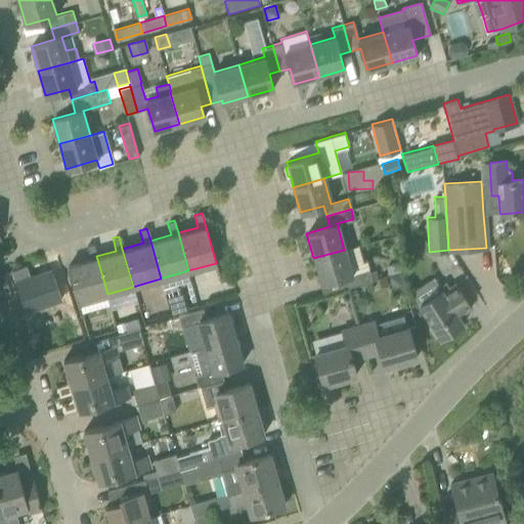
[(68,264),(74,285),(79,303),(107,294),(96,256),(93,244),(85,246),(89,259),(68,264)]
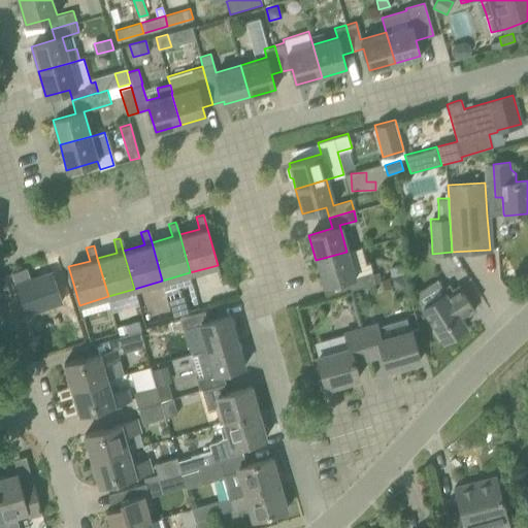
[(347,252),(316,260),(323,286),(345,278),(349,290),(375,282),(372,270),(354,275),(347,252)]
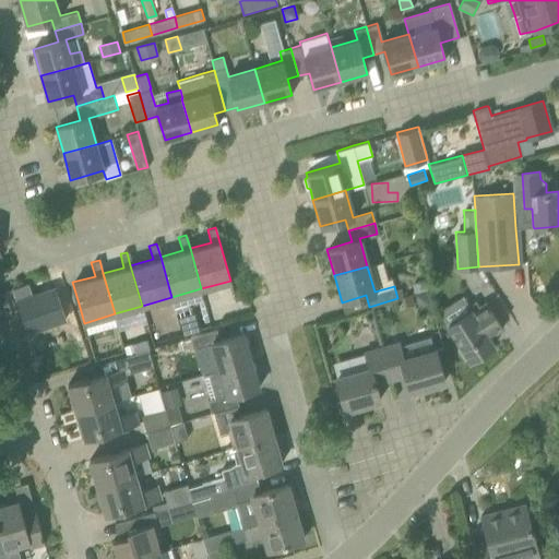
[(419,283),(415,283),(416,294),(428,289),(428,282),(419,283)]
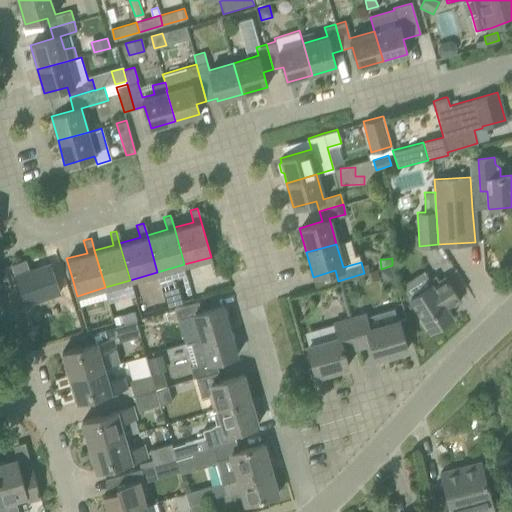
[(59,292),(56,283),(49,265),(29,272),(24,260),(11,265),(24,304),(59,292)]
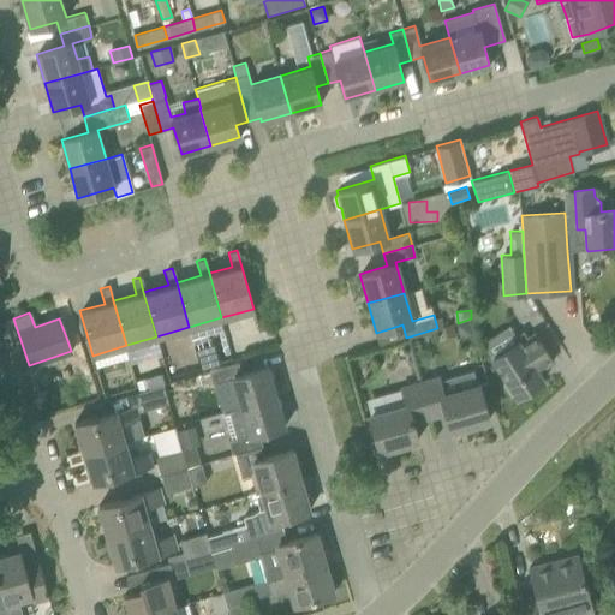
[(457,324),(460,339),(473,335),(470,321),(457,324)]
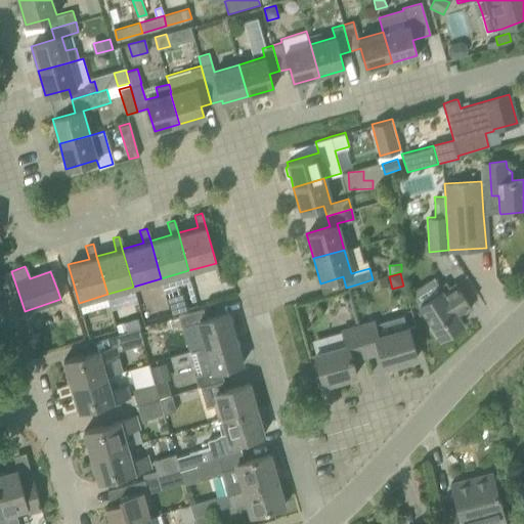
[(0,274),(0,299),(10,296),(3,274),(0,274)]
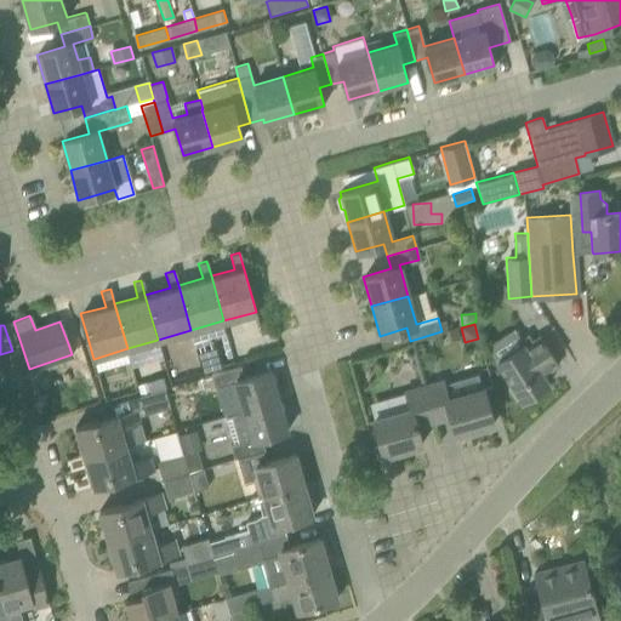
[(496,362),(522,400),(548,383),(542,374),(557,365),(539,336),(524,346),(523,345),(496,362)]
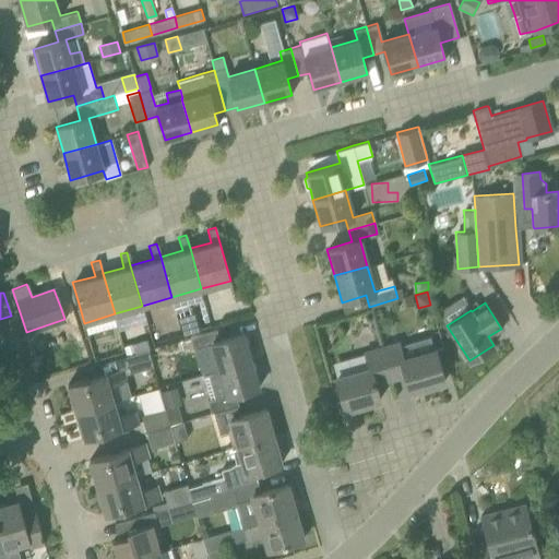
[(198,330),(193,313),(178,318),(182,334),(189,332),(198,330)]
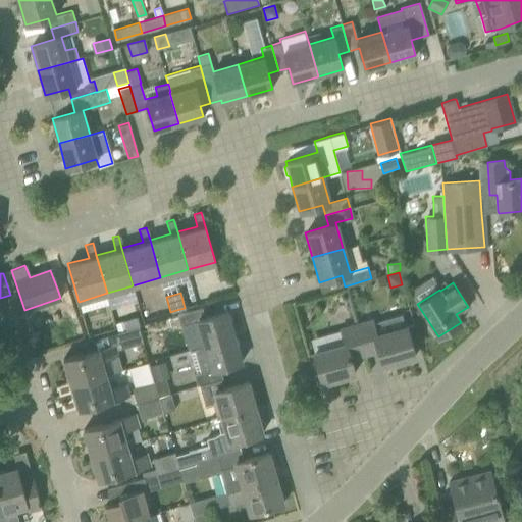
[(204,345),(235,335),(227,311),(205,317),(202,306),(177,313),(180,325),(197,320),(204,345)]
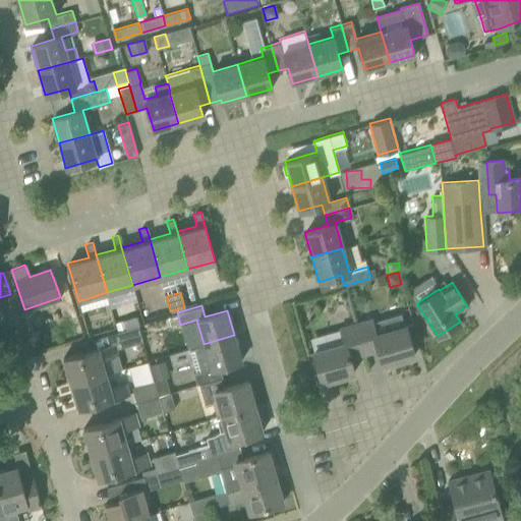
[(355,324),(363,353),(379,349),(383,364),(414,356),(405,325),(374,334),(370,319),(355,324)]
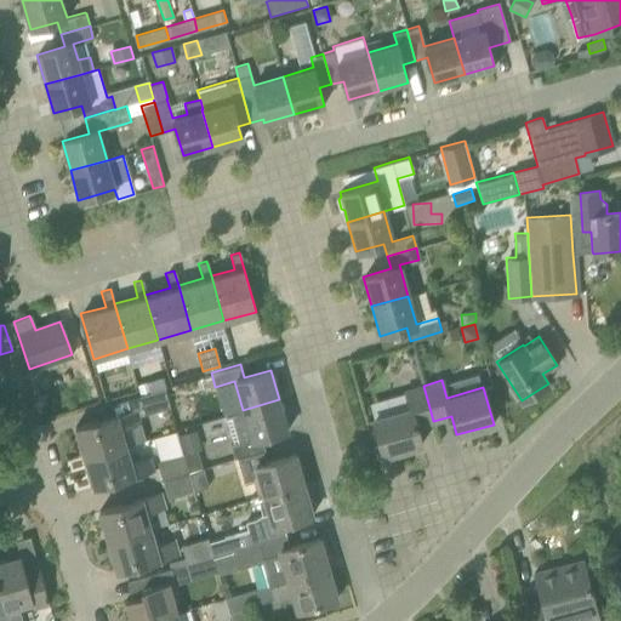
[(137,385),(140,393),(151,389),(148,381),(137,385)]
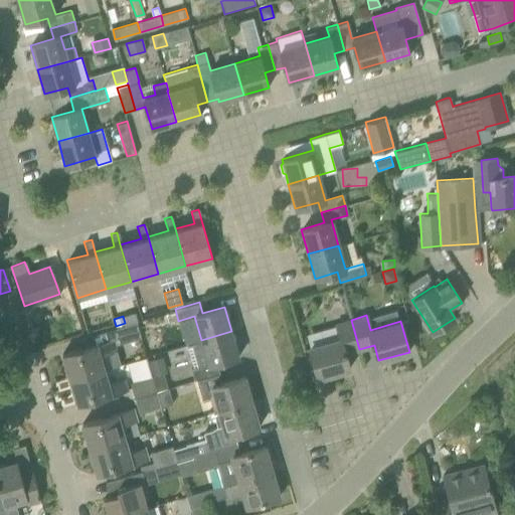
[(116,326),(113,327),(118,343),(141,336),(137,320),(125,323),(116,326)]
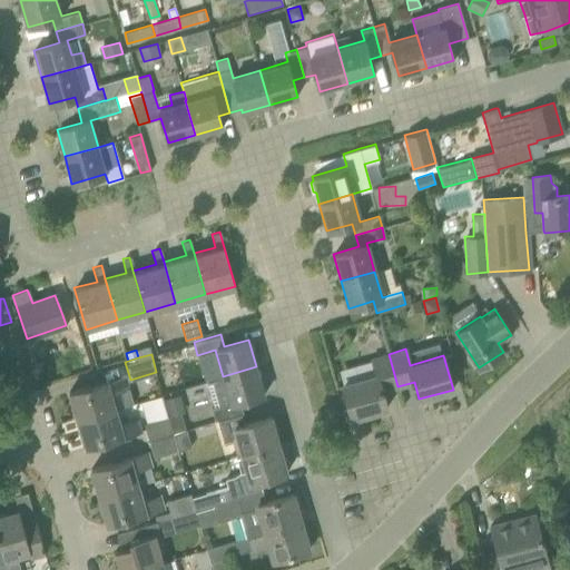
[(382,391),(397,386),(389,354),(372,359),(372,360),(352,366),(347,370),(345,374),(344,380),(345,384),(343,385),(352,418),(386,408),(382,391)]
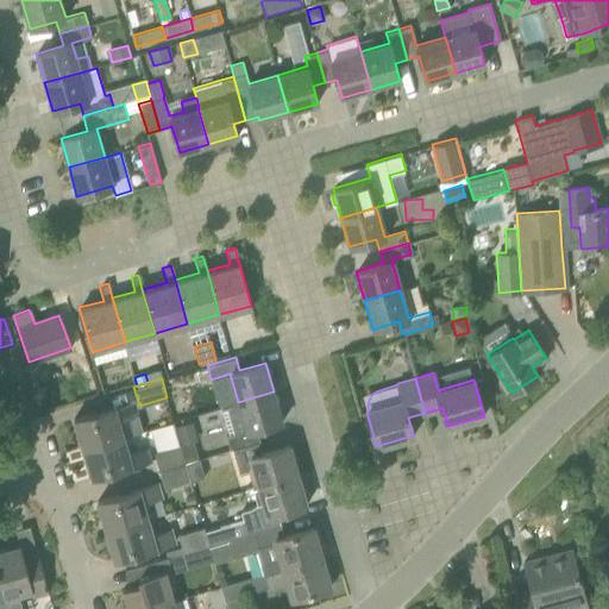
[(274,391),(238,402),(223,407),(231,435),(227,437),(231,450),(232,450),(257,441),(259,441),(256,428),(282,421),(274,391)]
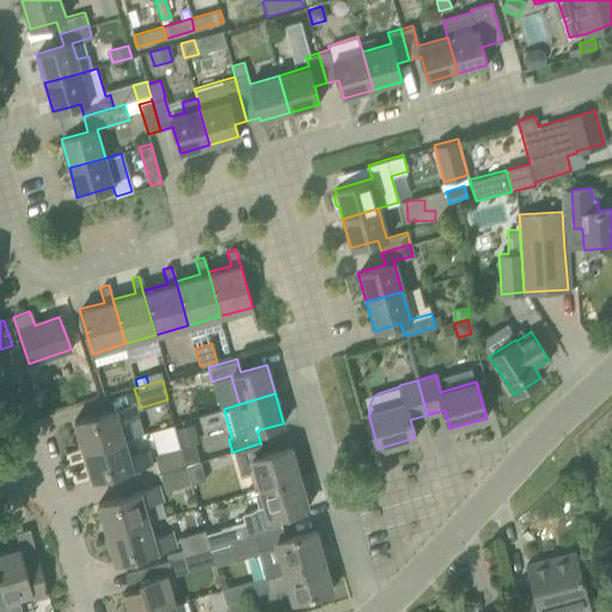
[(72,421),(81,451),(123,438),(118,421),(138,416),(134,403),(72,421)]
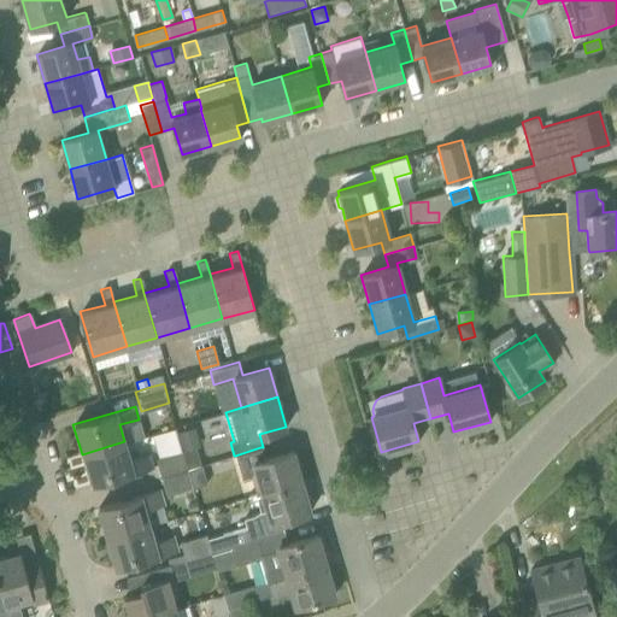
[(90,485),(113,477),(153,466),(148,453),(129,459),(124,441),(82,454),(90,485)]
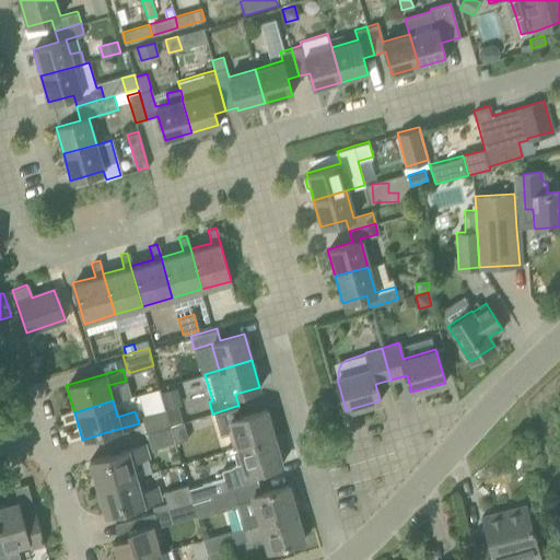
[(178,405),(165,408),(166,409),(171,424),(182,421),(183,421),(178,405)]
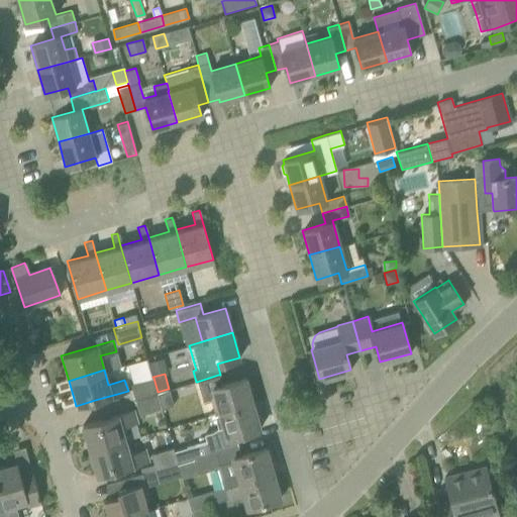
[(215,399),(219,412),(252,403),(245,378),(221,385),(218,375),(197,382),(203,401),(212,400),(215,399)]
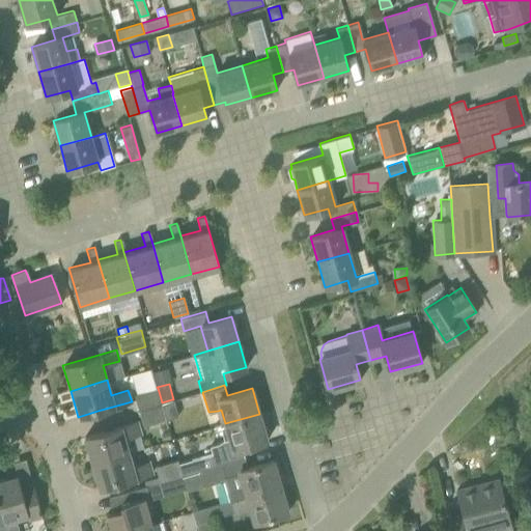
[(138,410),(162,402),(157,387),(133,394),(138,410)]
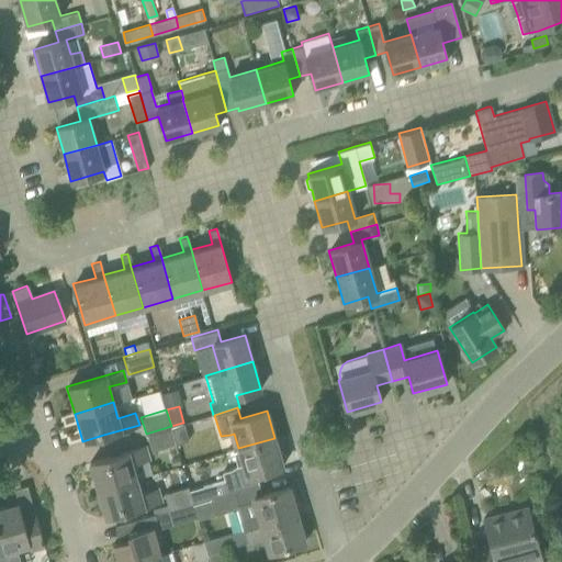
[(171,426),(146,434),(150,450),(176,444),(175,440),(171,426)]
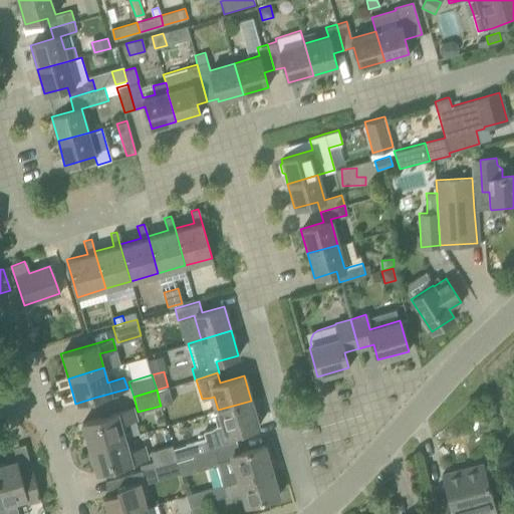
[(173,448),(177,460),(177,461),(192,456),(191,455),(215,449),(215,448),(237,442),(234,433),(258,426),(251,401),(218,410),(222,424),(216,426),(211,430),(203,432),(205,439),(173,448)]
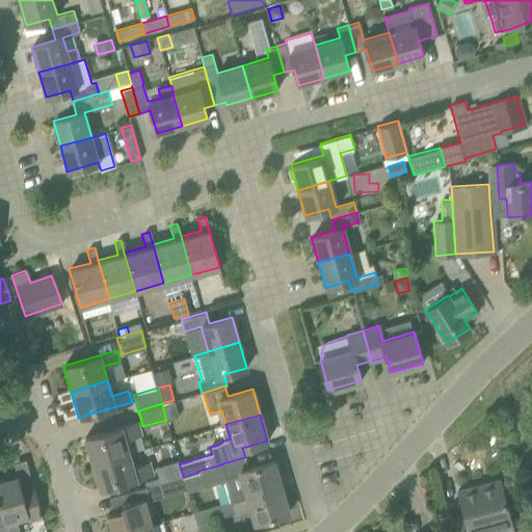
[(136,422),(104,431),(84,437),(91,463),(128,452),(124,439),(139,433),(136,422)]
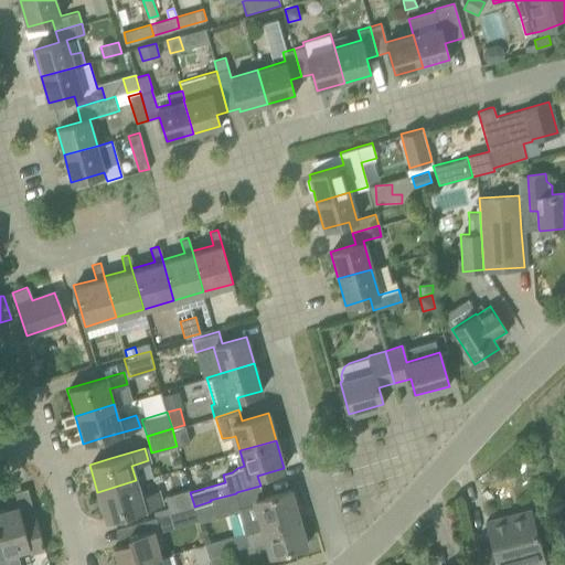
[(105,520),(127,513),(161,503),(157,491),(140,496),(136,480),(97,492),(105,520)]
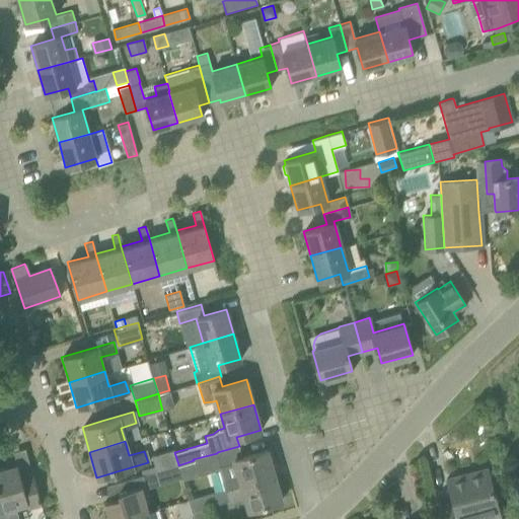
[(239,446),(217,452),(217,453),(220,462),(221,468),(219,469),(225,489),(274,474),(267,449),(241,456),(239,446)]
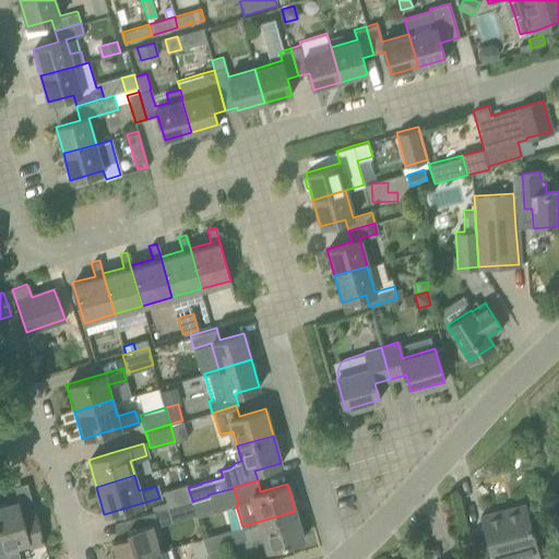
[(167,507),(192,500),(188,487),(187,484),(163,490),(167,507)]
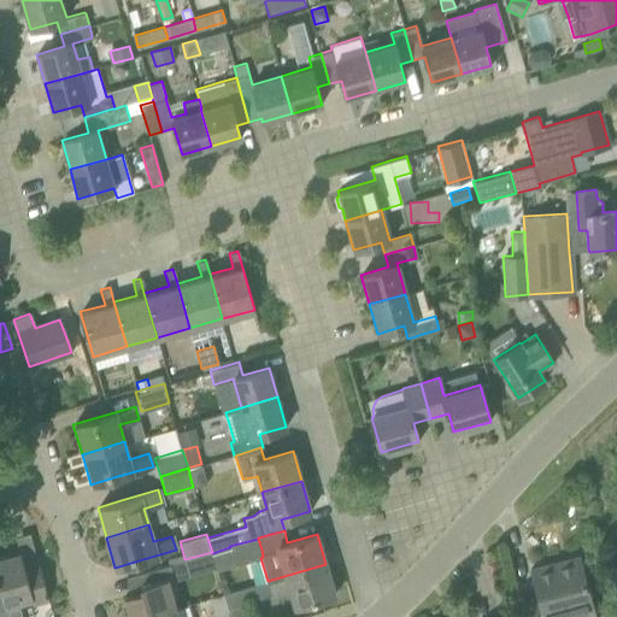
[(229,546),(230,547),(235,565),(260,558),(263,557),(262,550),(258,539),(229,546)]
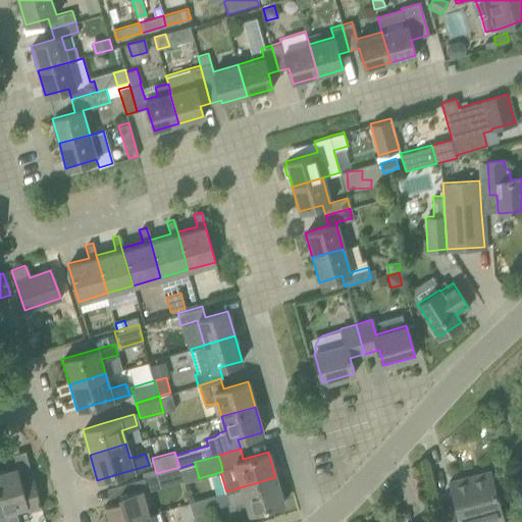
[(16,467),(0,471),(0,500),(5,518),(17,514),(15,509),(27,506),(28,511),(41,508),(32,474),(19,477),(16,467)]
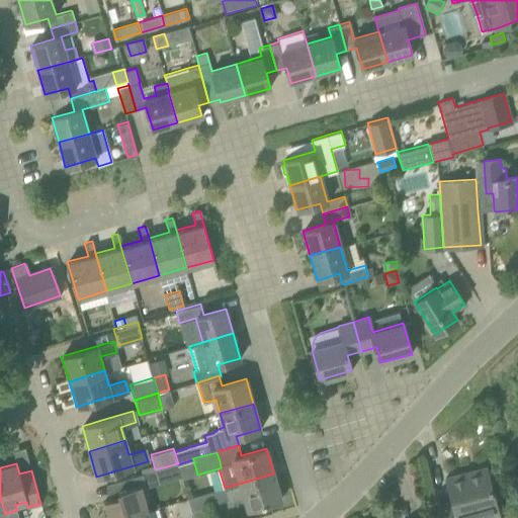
[(452,499),(436,503),(440,517),(497,517),(498,517),(491,490),(493,489),(487,465),(446,477),(452,499)]
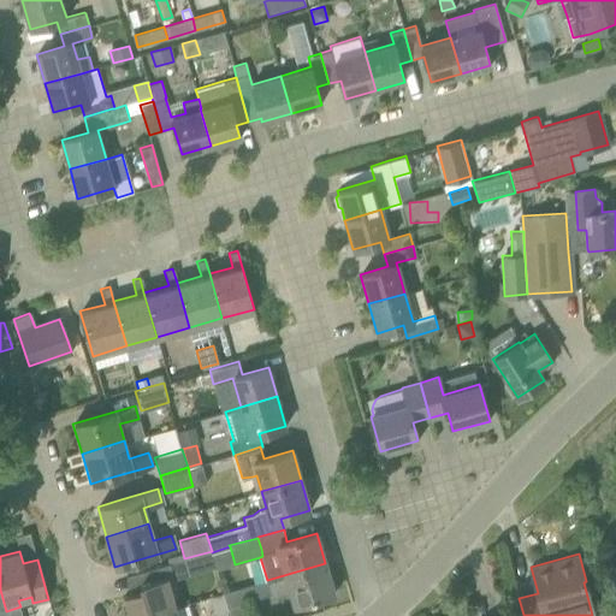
[(124,596),(129,615),(142,615),(175,606),(166,579),(172,576),(169,563),(126,575),(131,593),(124,596)]
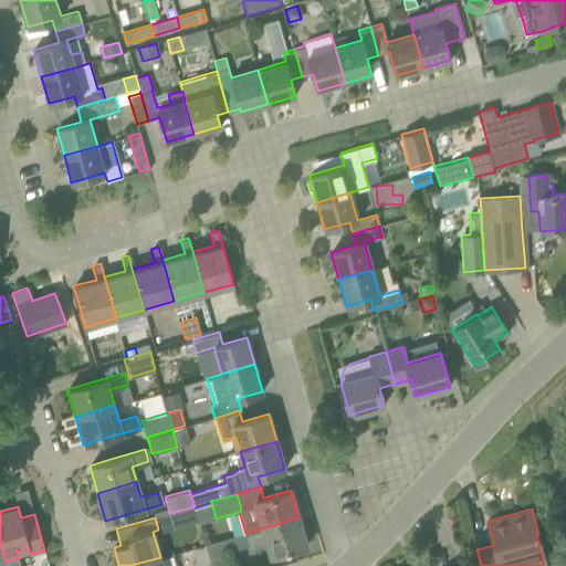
[(299,517),(245,533),(249,545),(265,541),(270,556),(306,545),(299,517)]
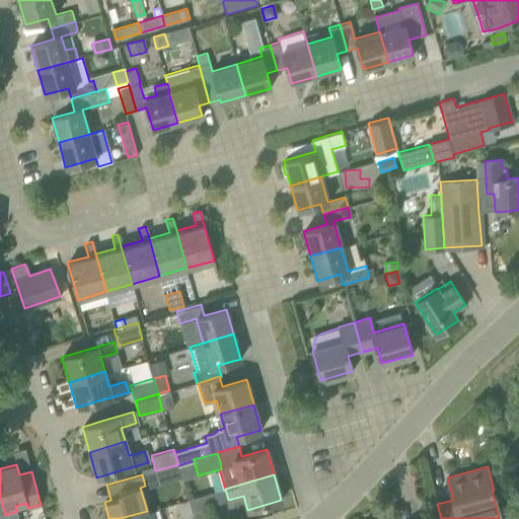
[(192,513),(193,515),(194,518),(210,518),(206,506),(208,506),(205,495),(189,500),(192,510),(192,513)]
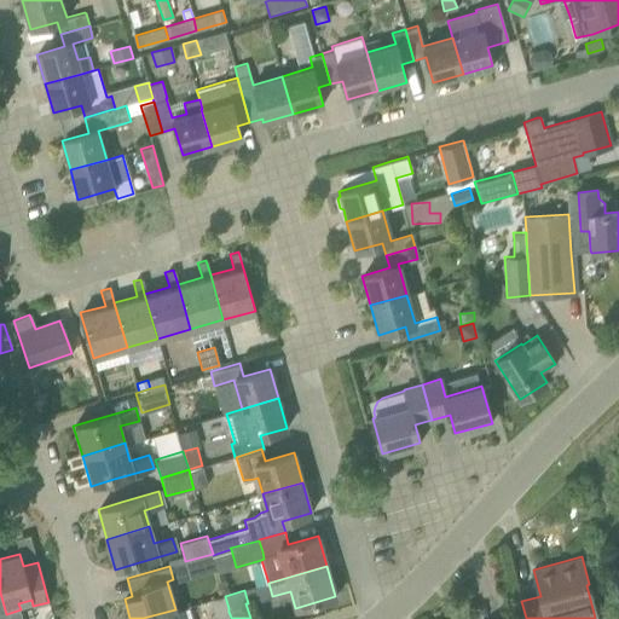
[(229,608),(225,596),(210,600),(215,615),(229,612),(229,608)]
